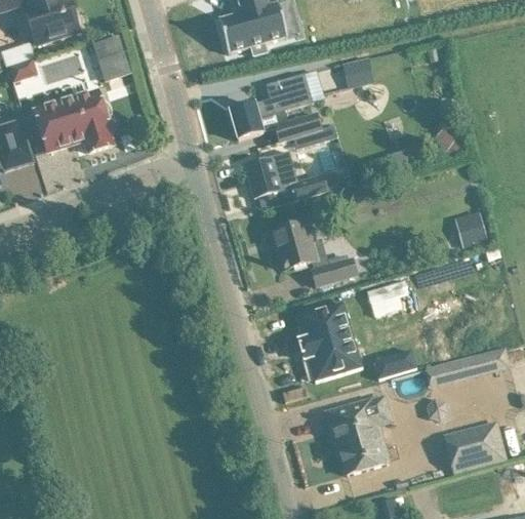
[(0,0),(0,8),(24,1),(36,42),(79,29),(78,25),(80,24),(81,20),(80,16),(79,13),(76,10),(74,10),(70,0),(0,0)]
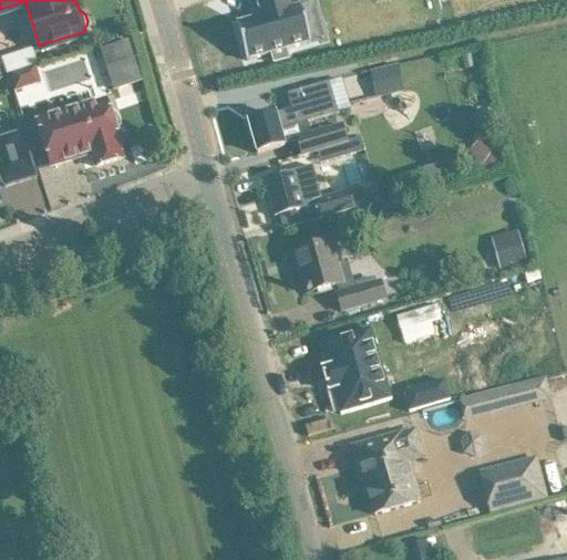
[(255,0),(259,12),(236,19),(246,55),(269,49),(312,37),(302,0),(290,3),(289,0),(255,0)]
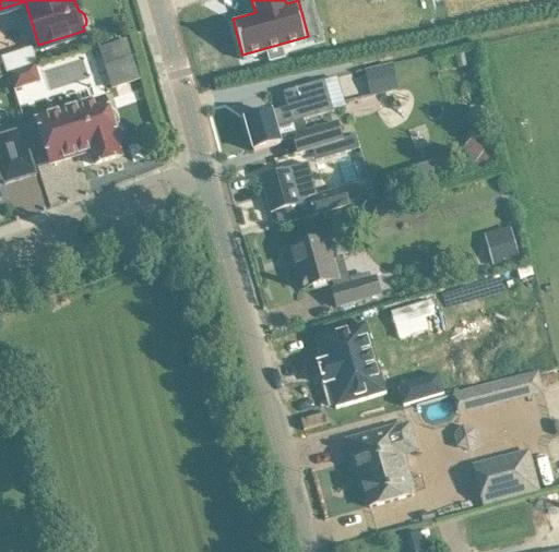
[(126,35),(98,44),(111,84),(139,74),(126,35)]
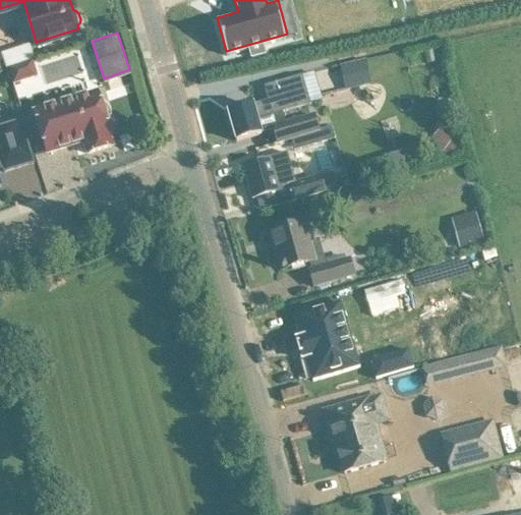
[(30,41),(1,49),(6,65),(8,64),(20,60),(33,57),(35,56),(30,41)]
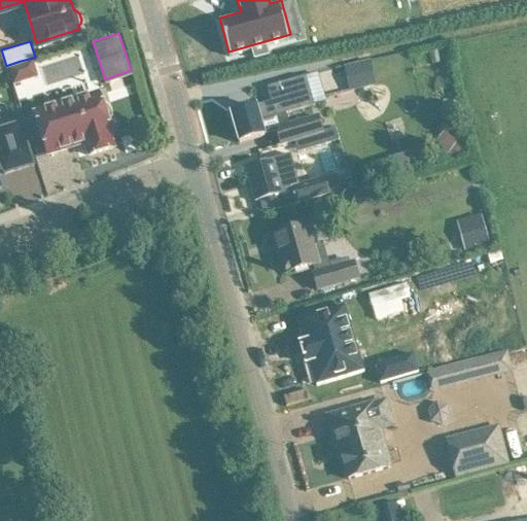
[(372,69),(369,56),(343,61),(348,84),(374,79),(372,69)]
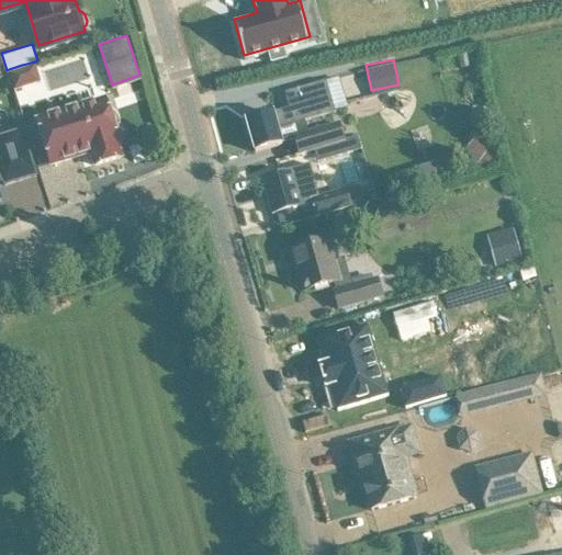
[(9,69),(13,87),(40,79),(35,61),(22,65),(9,69)]
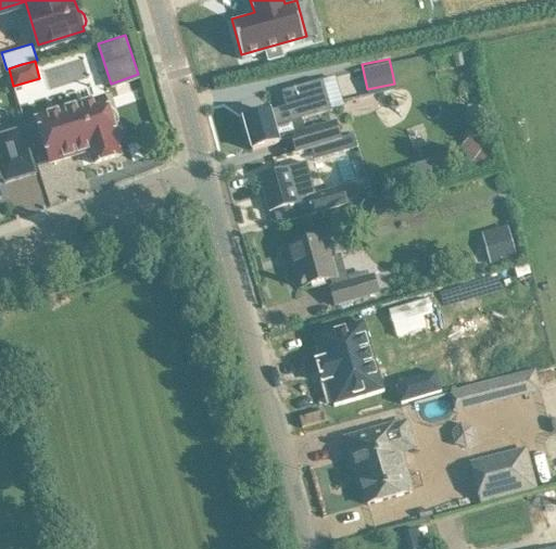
[(286,102),(243,114),(252,145),(273,139),(278,138),(292,135),(305,130),(305,127),(301,115),(331,106),(323,76),(303,81),(282,88),(286,102)]
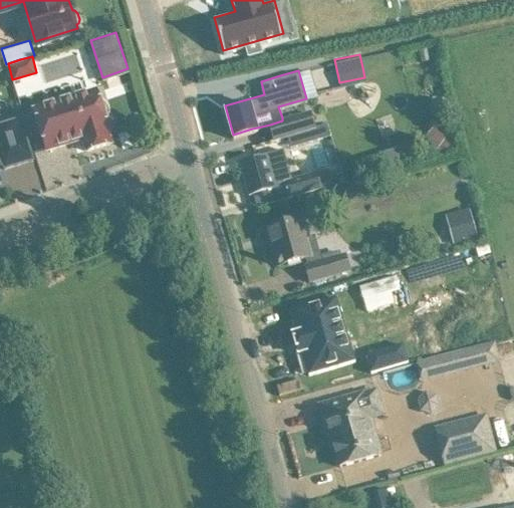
[(87,147),(110,140),(106,128),(108,128),(105,117),(107,112),(107,109),(107,105),(106,103),(104,101),(102,99),(99,98),(95,87),(34,106),(47,147),(83,135),(87,147)]
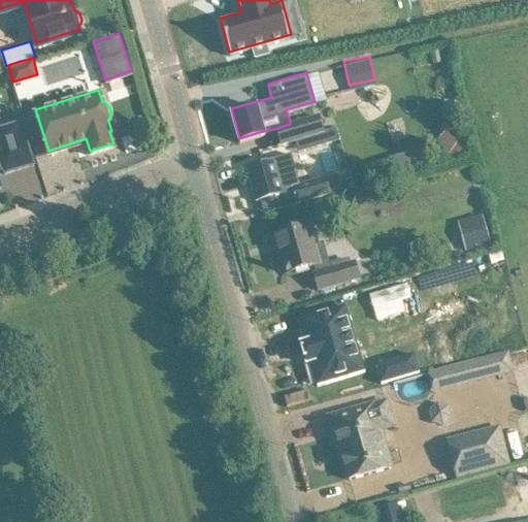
[(290,124),(277,128),(282,140),(295,136),(322,129),(317,112),(290,121),(290,124)]
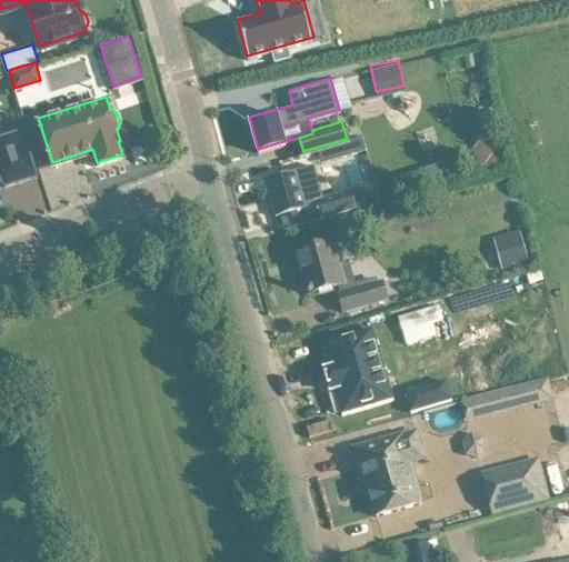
[(0,131),(0,167),(2,177),(5,181),(36,172),(22,126),(0,131)]
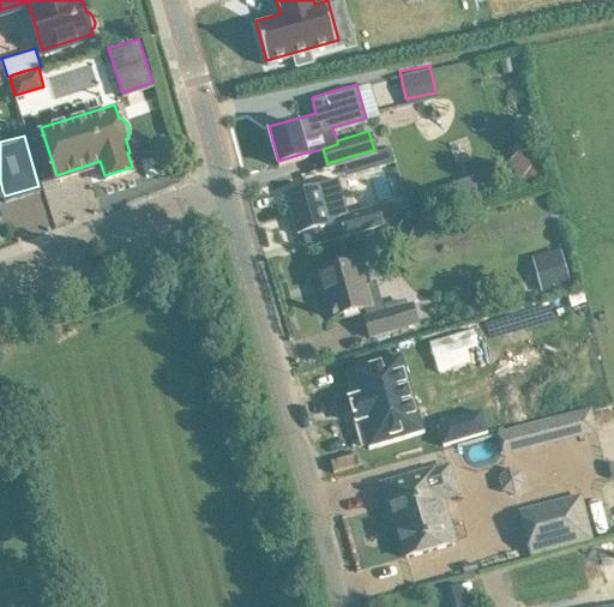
[(518,178),(519,176),(529,184),(543,166),(534,157),(536,155),(521,143),(503,166),(518,178)]
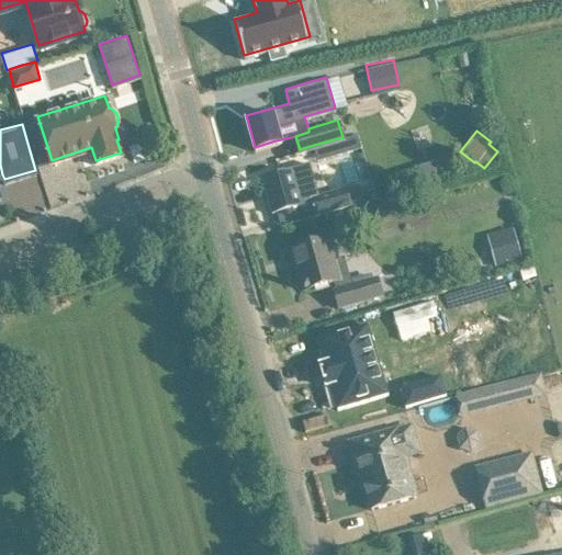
[(360,144),(357,132),(343,136),(343,137),(314,145),(317,157),(346,148),(360,144)]
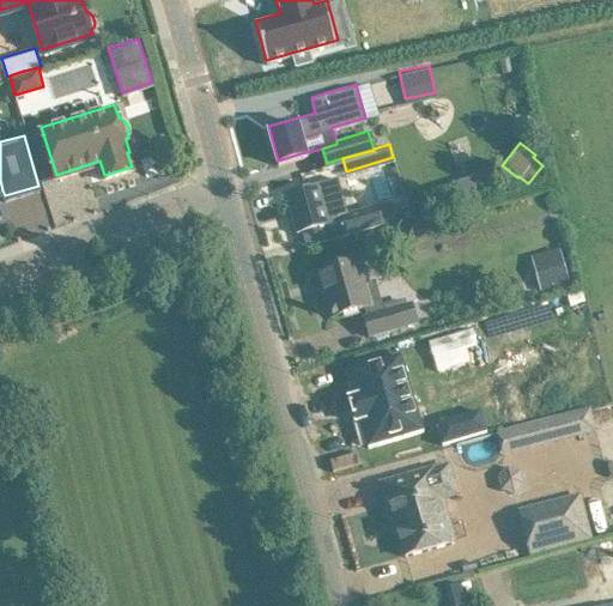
[(480,193),(474,173),(453,179),(460,200),(480,193)]
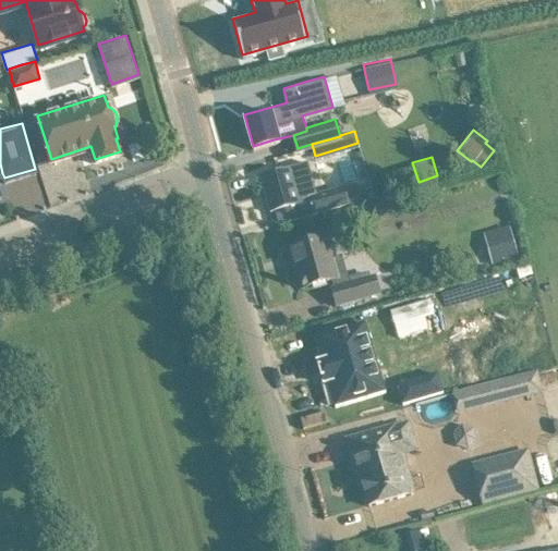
[(281,166),(259,171),(270,208),(282,205),(291,203),(299,200),(311,197),(308,193),(316,191),(313,179),(307,158),(281,166)]
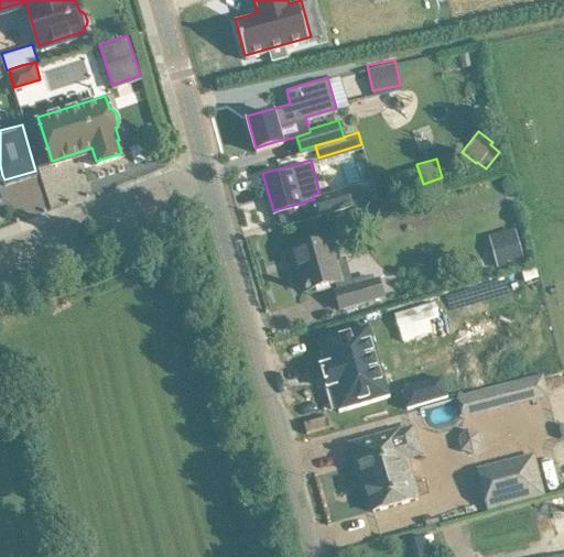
[(294,205),(285,207),(290,221),(317,214),(364,199),(358,182),(320,193),(312,195),(314,199),(302,203),(294,205)]
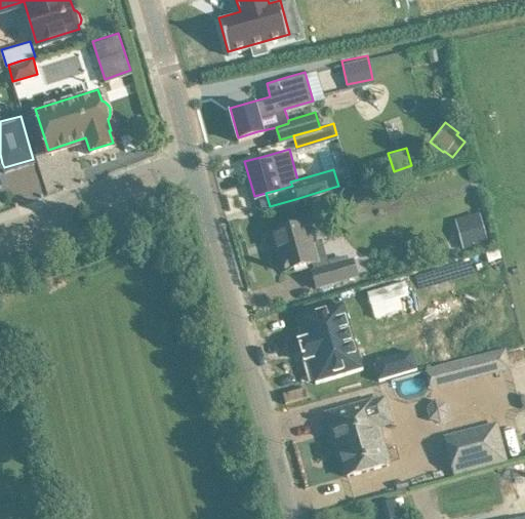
[(348,186),(329,192),(332,203),(351,198),(348,186)]
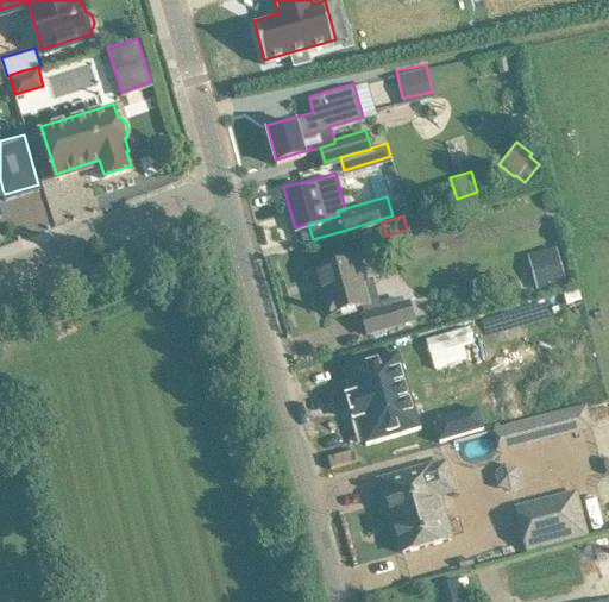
[(318,267),(330,311),(366,300),(359,274),(365,271),(360,255),(318,267)]
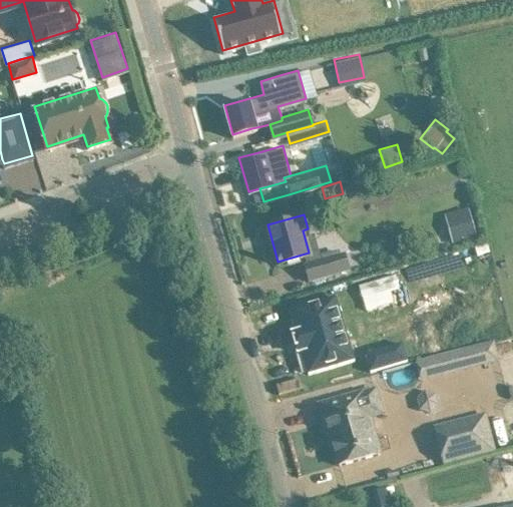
[(472,218),(448,225),(452,239),(476,232),(472,218)]
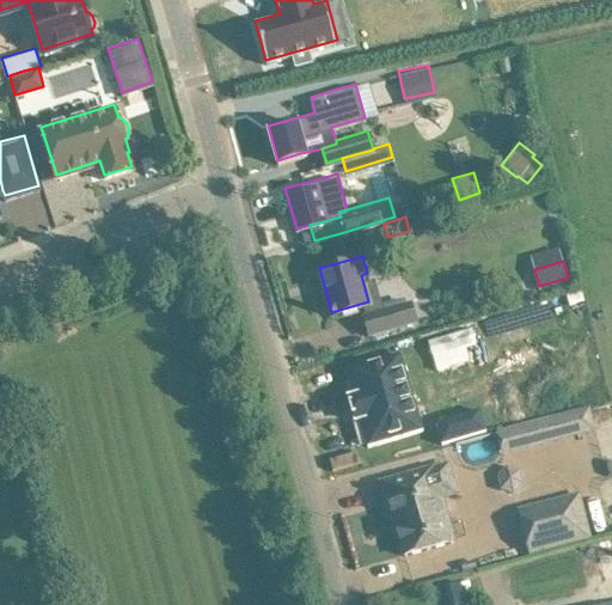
[(411,304),(366,315),(371,332),(416,321),(411,304)]
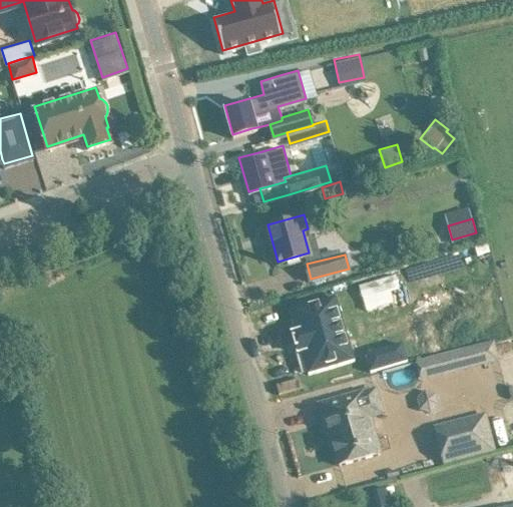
[(337,294),(291,308),(298,330),(294,331),(295,335),(299,334),(302,345),(299,346),(300,350),(304,349),(310,372),(356,358),(337,294)]
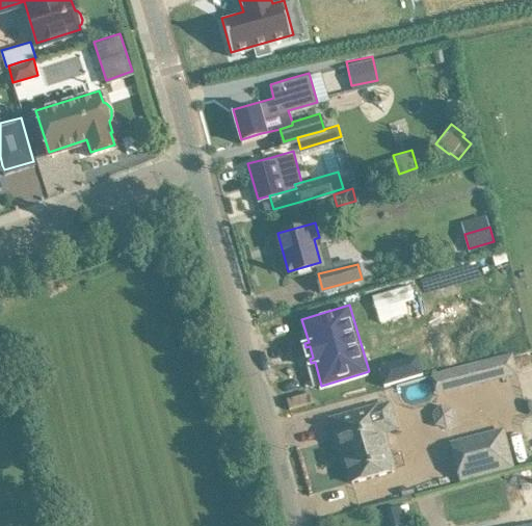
[(417,354),(378,365),(383,384),(422,373),(417,354)]
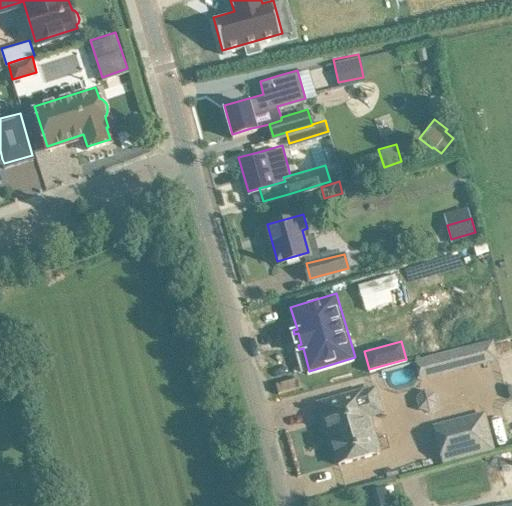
[(375,384),(336,395),(317,400),(326,431),(330,430),(338,461),(379,449),(369,413),(382,408),(375,384)]
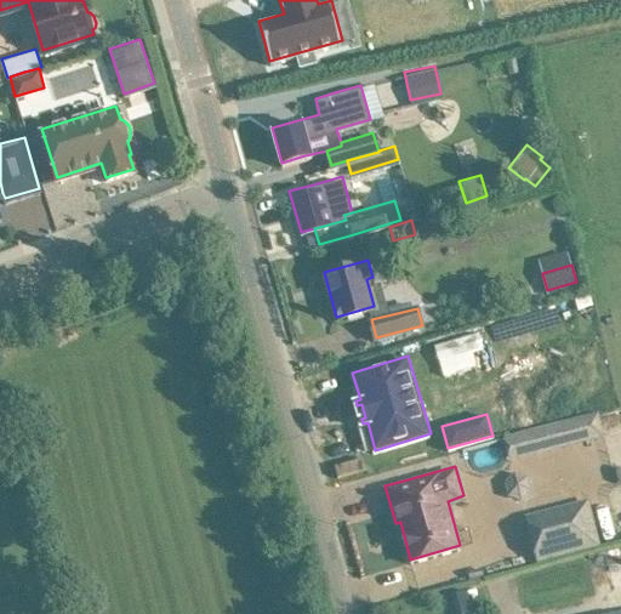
[(512,467),(502,478),(506,493),(520,495),(530,485),(527,471),(512,467)]
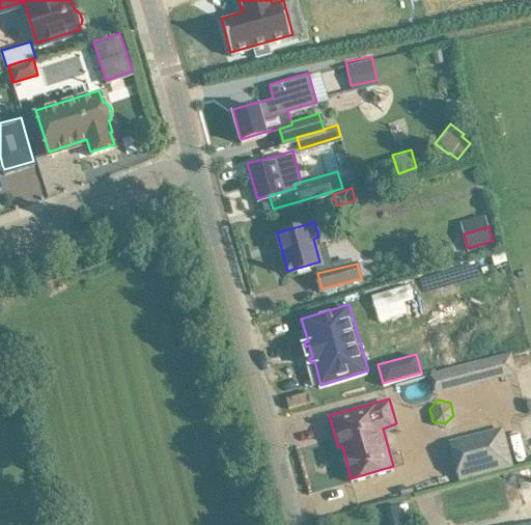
[(499,429),(451,441),(460,473),(508,461),(499,429)]
